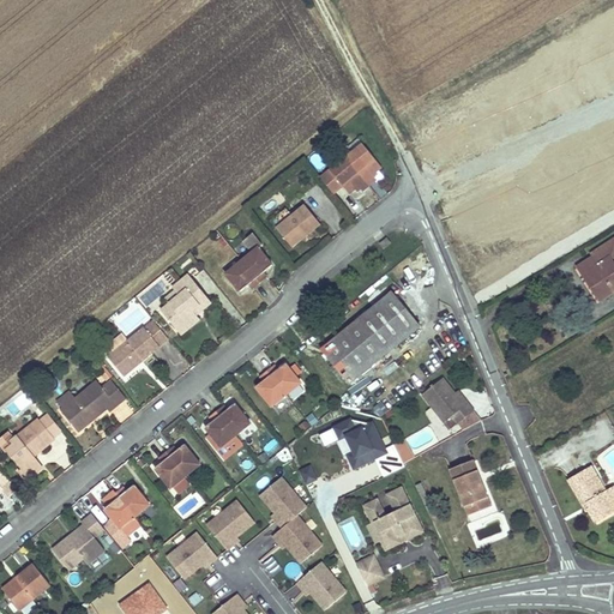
[(383,168),(363,145),(332,170),(350,194),(356,190),(360,186),(362,190),(363,191),(377,180),(375,179),(373,175),(378,172),(383,168)]
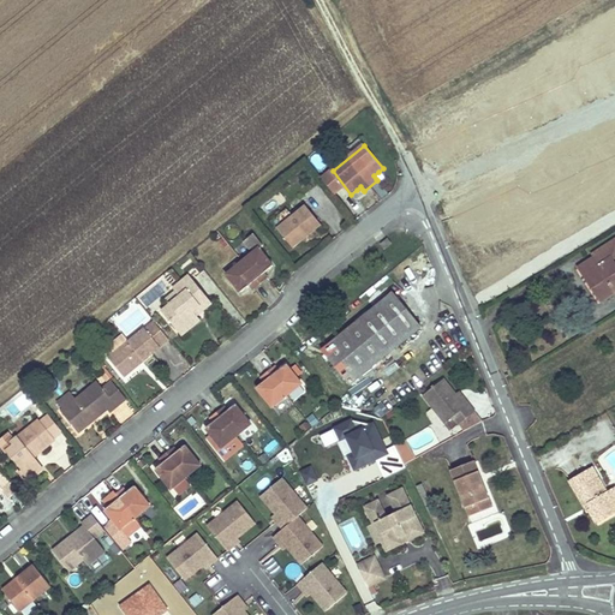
[(287,209),(272,222),(293,249),(322,226),(305,206),(292,216),(287,209)]
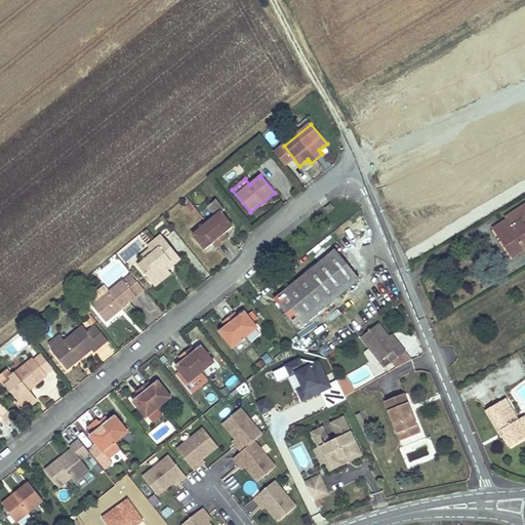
[(216,215),(193,235),(205,249),(213,243),(217,248),(230,238),(226,233),(234,227),(221,211),(225,209),(217,199),(209,206),(216,215)]
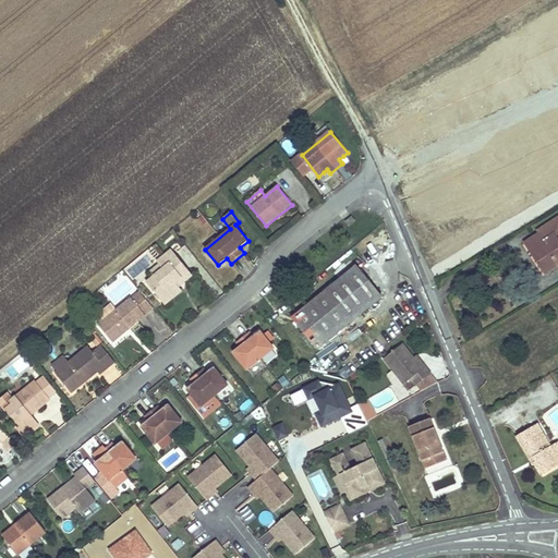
[(352,226),(359,220),(356,219),(354,216),(349,221),(352,226)]
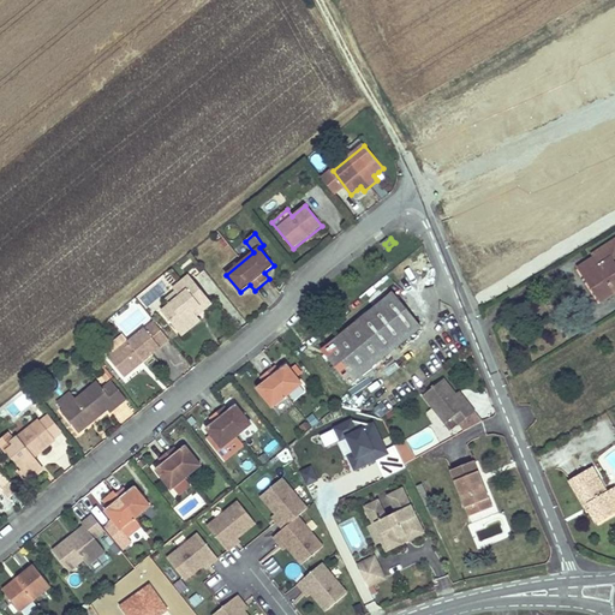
[(580,269),(591,286),(596,282),(607,300),(614,294),(614,261),(614,260),(614,258),(614,240),(592,255),(596,260),(580,269)]
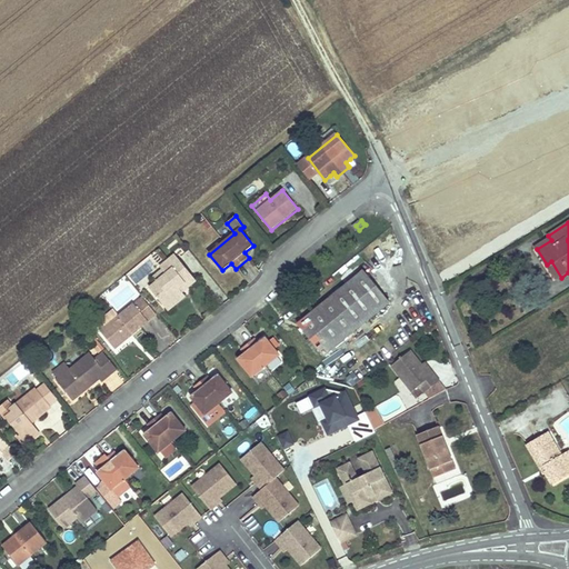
[(176,256),(161,268),(168,275),(159,282),(150,289),(166,307),(183,292),(180,289),(186,285),(189,288),(197,281),(176,256)]
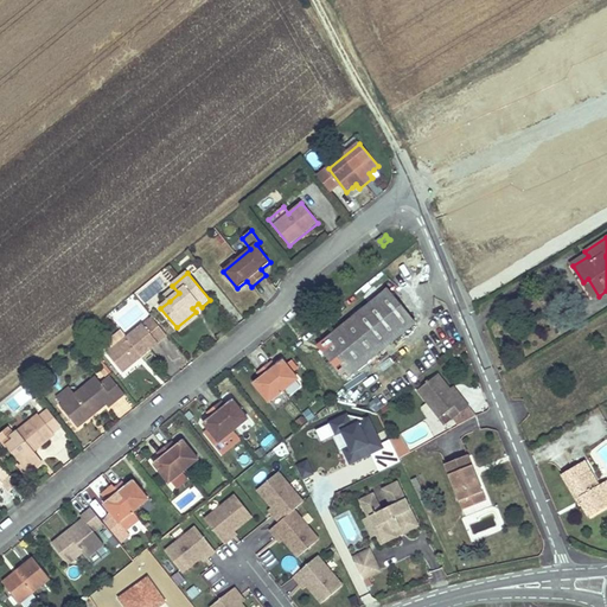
[(588,279),(583,282),(594,299),(599,296),(588,279)]
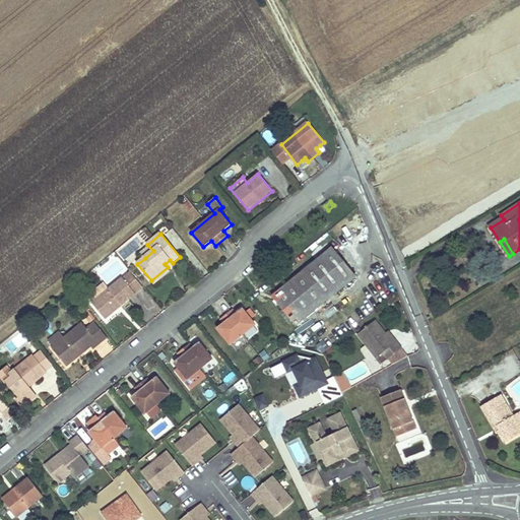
[(153,251),(147,245),(139,251),(145,258),(153,251)]
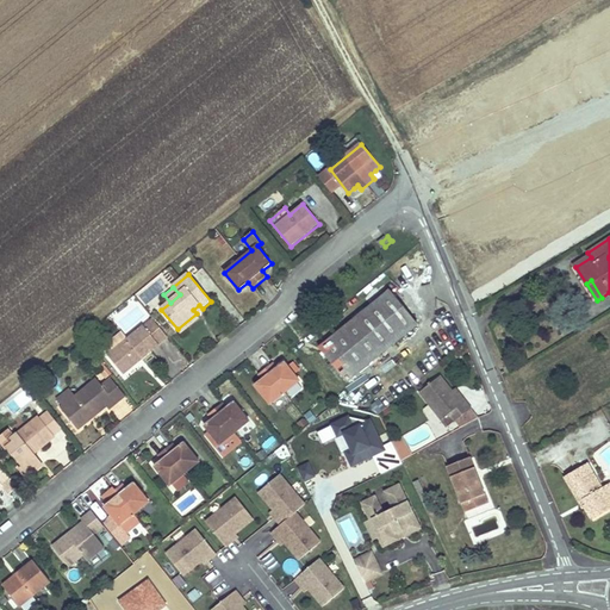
[(322,348),(331,360),(349,383),(419,325),(392,291),(322,348)]
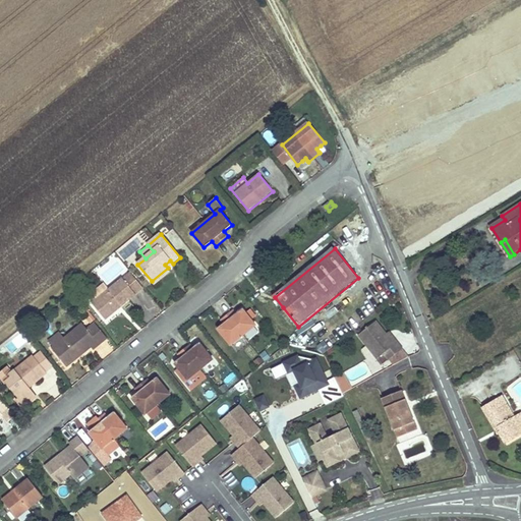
[(170,272),(168,268),(152,281),(154,285),(170,272)]
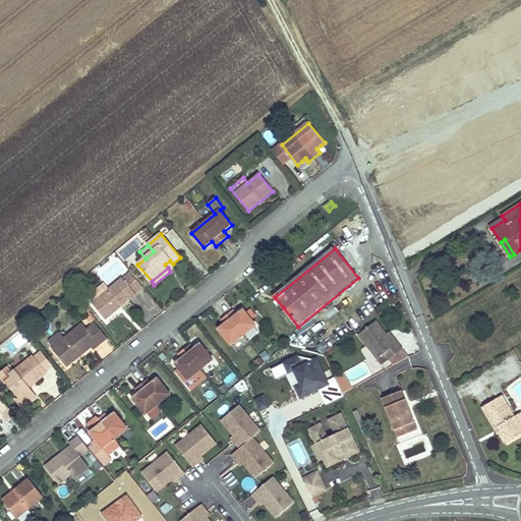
[(106,320),(117,310),(115,307),(118,305),(120,308),(145,288),(131,272),(93,303),(106,320)]
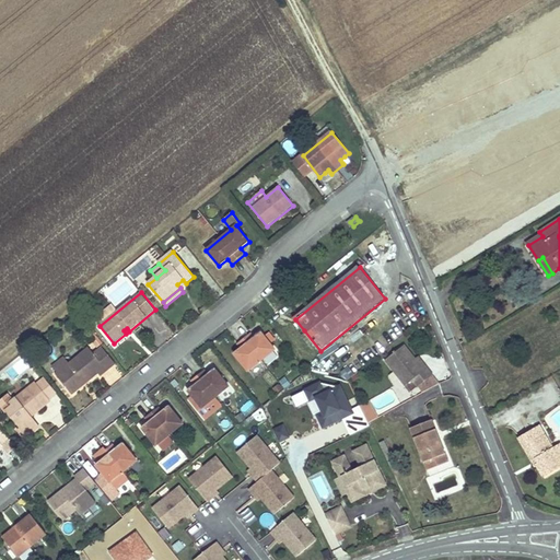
[(234,353),(248,372),(276,350),(260,331),(254,337),(252,335),(249,333),(236,342),(238,345),(241,348),(234,353)]
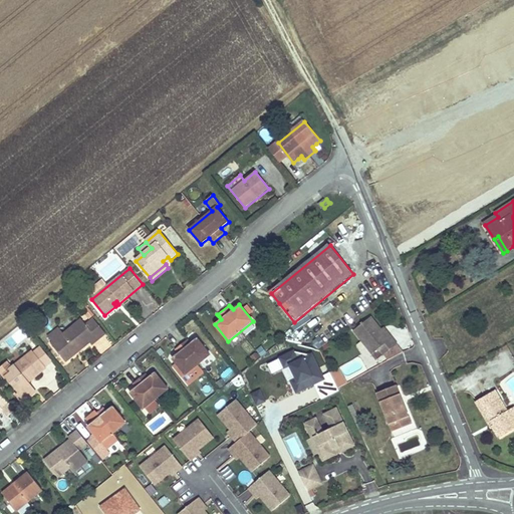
[(371,317),(354,331),(373,354),(379,349),(384,355),(399,344),(393,337),(390,340),(381,330),(371,317)]
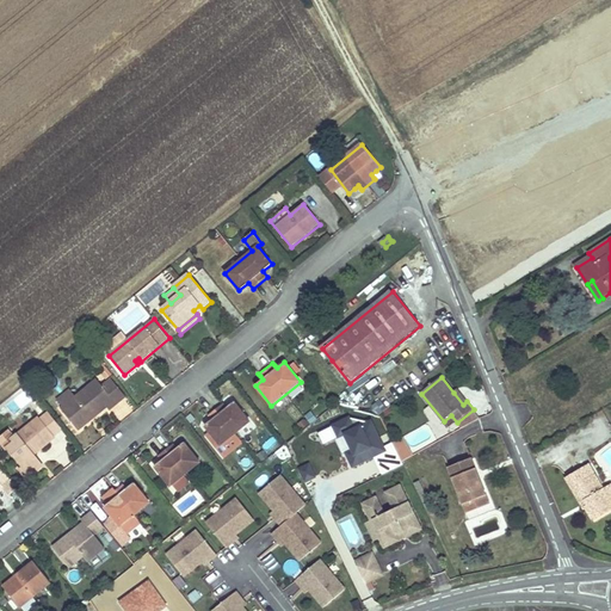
[(111,384),(115,382),(112,378),(103,386),(105,389),(111,384)]
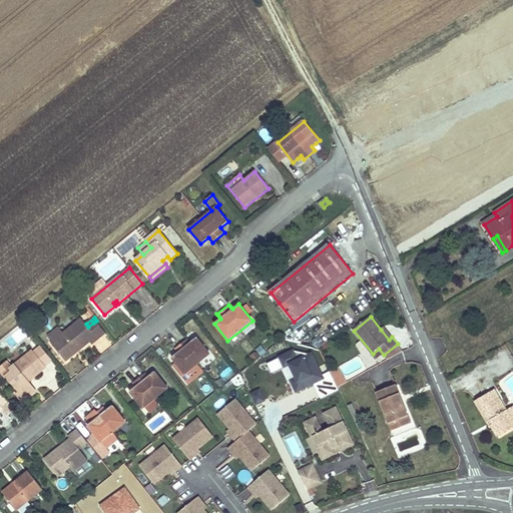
[(66,362),(76,354),(74,351),(77,349),(79,352),(90,343),(92,345),(104,336),(93,323),(88,327),(86,324),(81,319),(63,334),(59,330),(49,338),(53,342),(51,344),(66,362)]
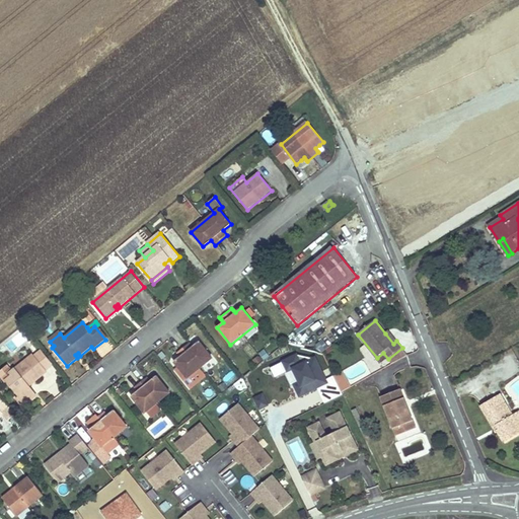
[(94,326),(105,340),(108,337),(97,324),(94,326)]
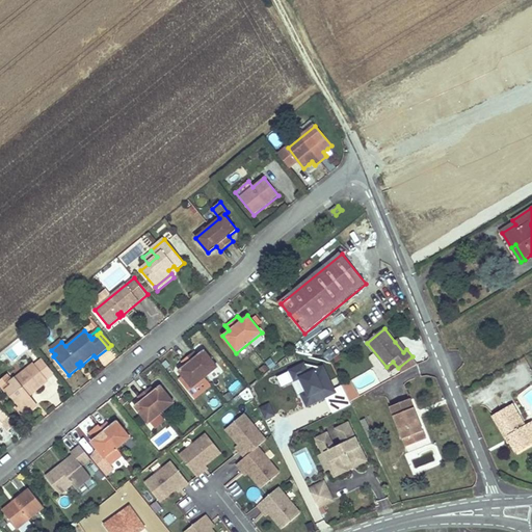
[(403,352),(406,349),(398,339),(395,342),(403,352)]
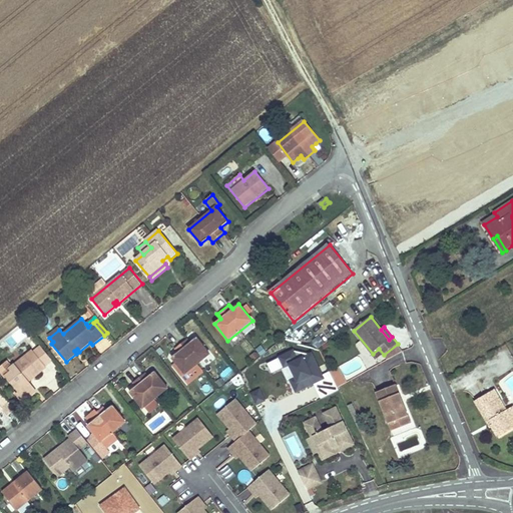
[(171,358),(185,374),(210,355),(197,338),(190,343),(188,340),(187,339),(175,348),(176,350),(178,352),(171,358)]
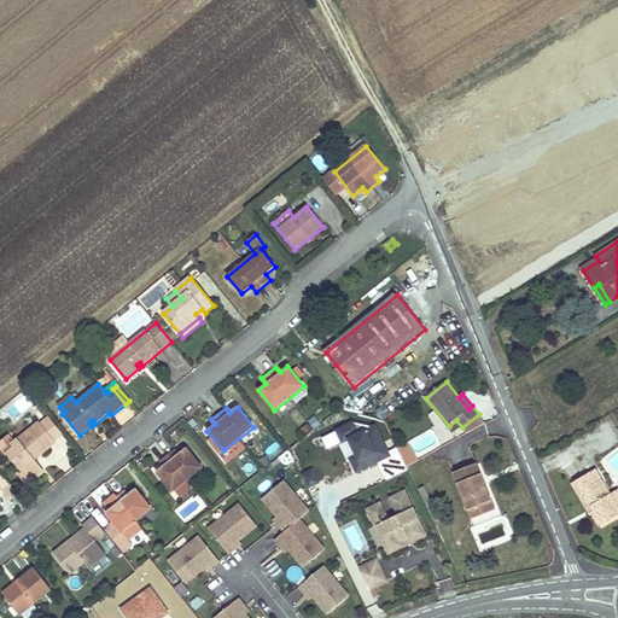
[(526,426),(538,420),(532,407),(519,412),(526,426)]
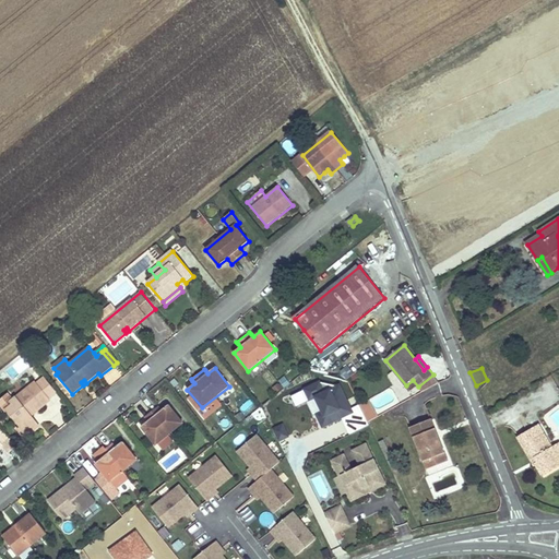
[(319,429),(353,414),(336,379),(302,394),(319,429)]
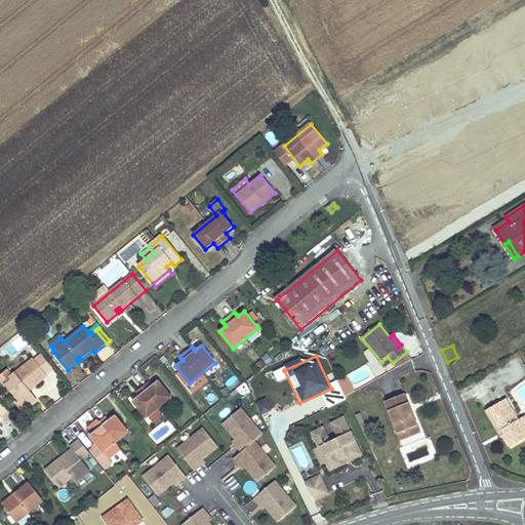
[(34,382),(36,386),(46,376),(33,360),(13,376),(9,372),(1,379),(5,386),(7,385),(22,401),(18,404),(24,410),(37,400),(29,391),(27,388),(34,382)]
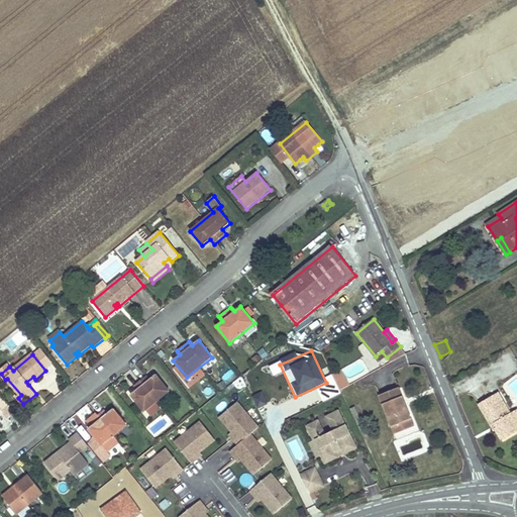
[(342,372),(316,385),(324,402),(350,388),(342,372)]
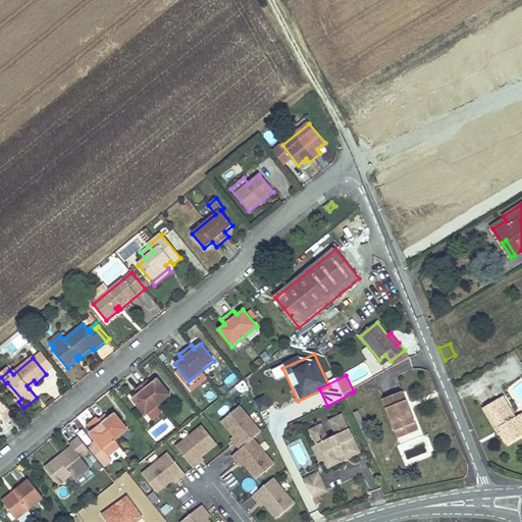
[(133,398),(146,415),(171,396),(157,378),(151,383),(149,381),(148,379),(136,389),(137,392),(139,394),(133,398)]
